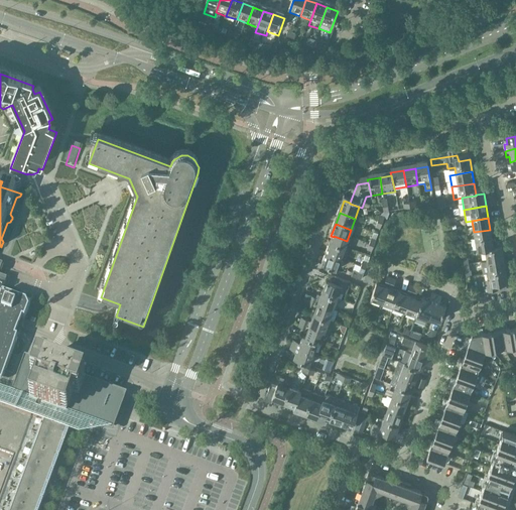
[(476,244),(492,241),(491,238),(493,238),(494,236),(493,234),(493,229),(490,230),(474,232),(476,244)]
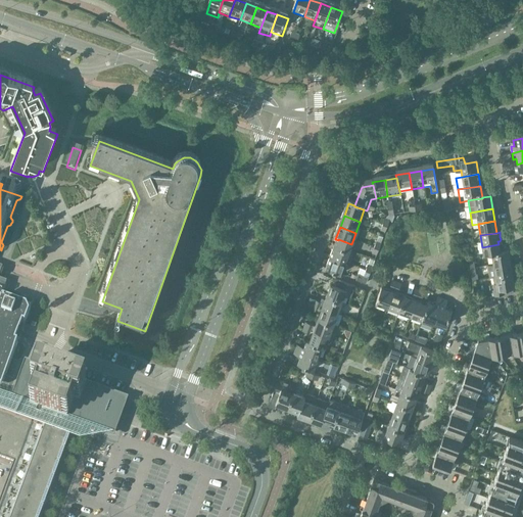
[(338,240),(334,251),(350,256),(354,245),(351,244),(338,239),(338,240)]
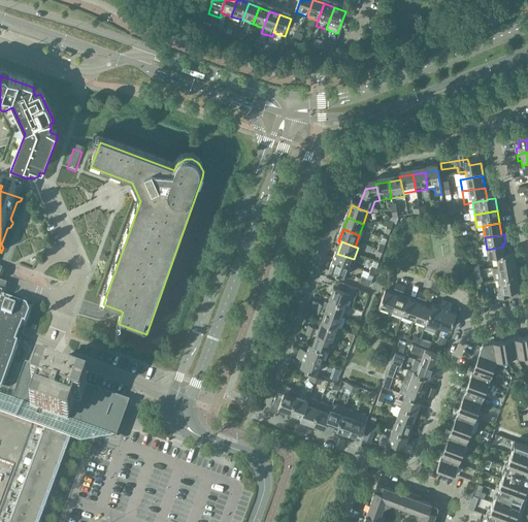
[(505,259),(514,258),(516,257),(515,253),(507,254),(507,252),(505,250),(503,251),(503,247),(487,250),(489,263),(497,261),(505,259)]
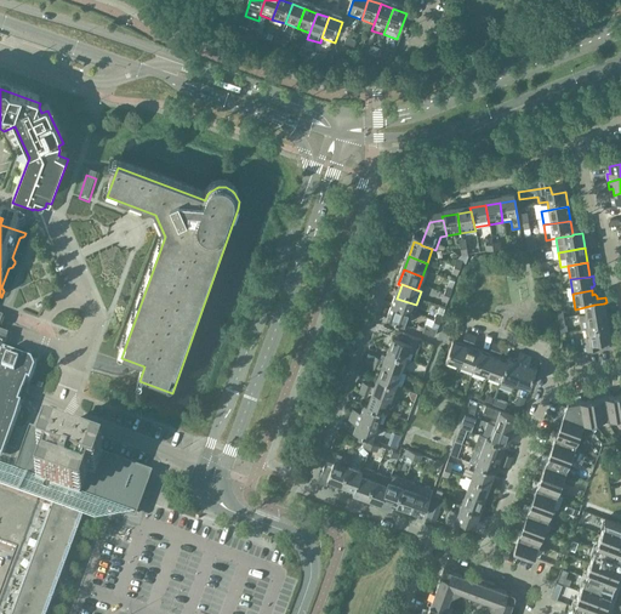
[(397,299),(392,312),(410,319),(416,305),(397,299)]
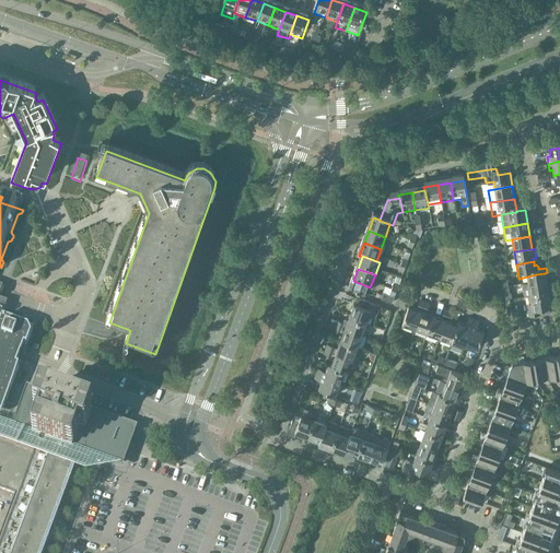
[(529,290),(547,286),(545,273),(536,274),(527,277),(529,290)]
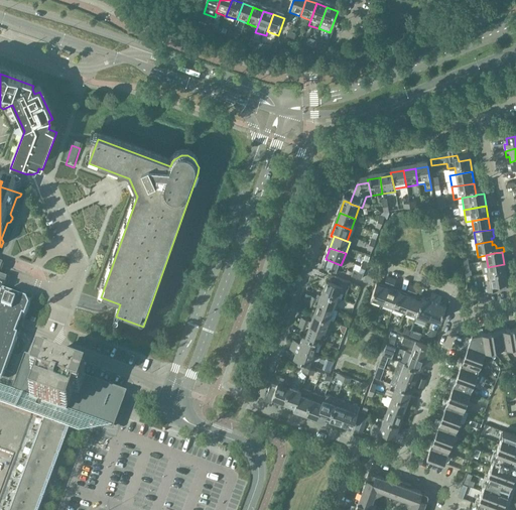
[(341,265),(326,259),(321,271),(337,276),(341,265)]
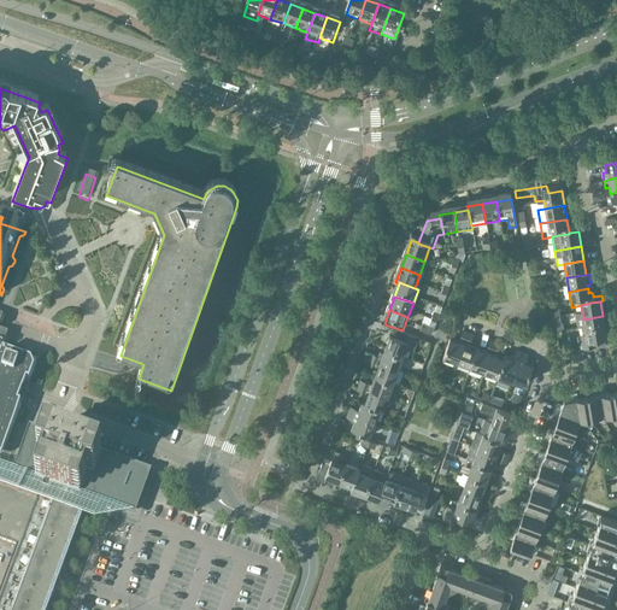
[(605,330),(603,316),(583,320),(577,320),(580,334),(582,334),(605,330)]
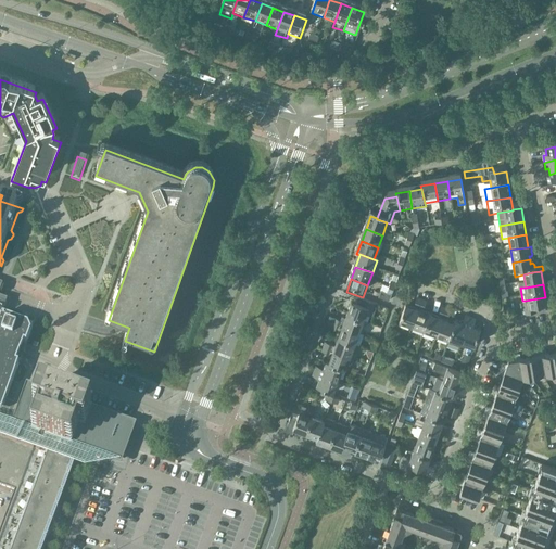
[(394,295),(389,293),(387,299),(381,297),(379,304),(389,307),(394,295)]
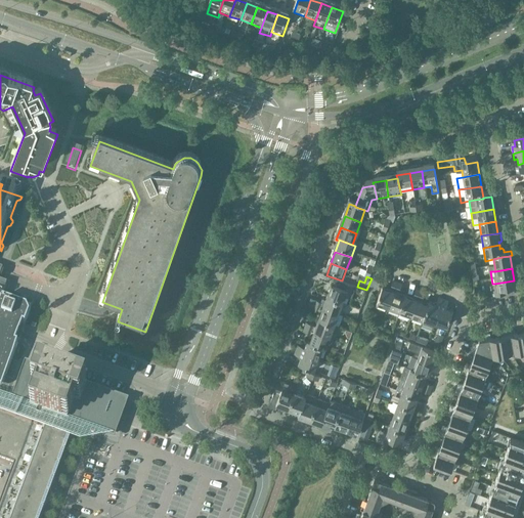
[(516,293),(514,281),(494,284),(495,291),(491,291),(493,303),(506,301),(505,295),(516,293)]
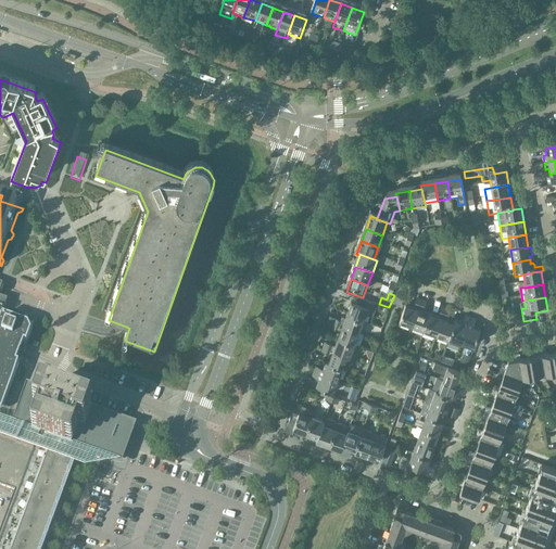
[(352,308),(348,320),(364,327),(366,320),(374,322),(378,310),(355,302),(353,308),(352,308)]
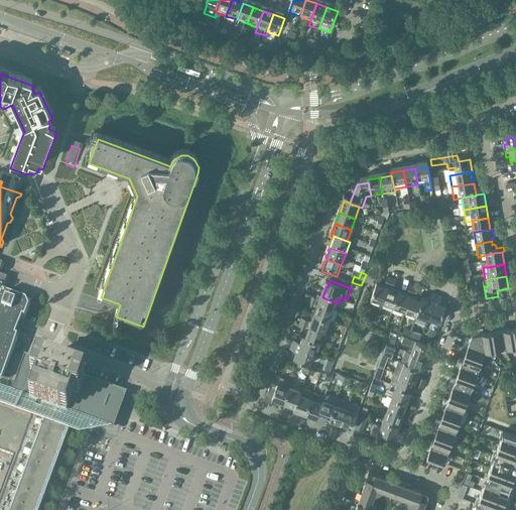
[(371,304),(382,308),(388,293),(376,289),(371,304)]
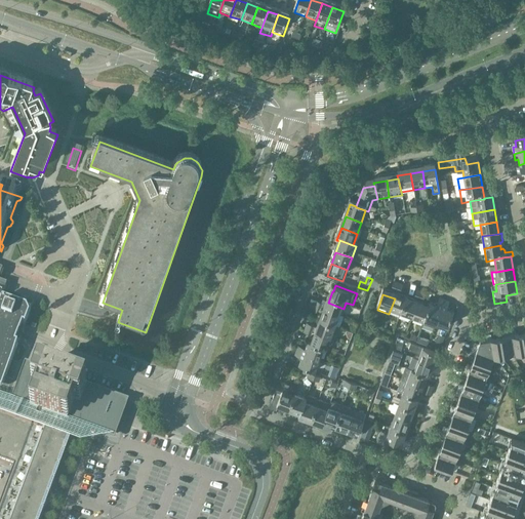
[(389,314),(401,318),(406,303),(395,298),(389,314)]
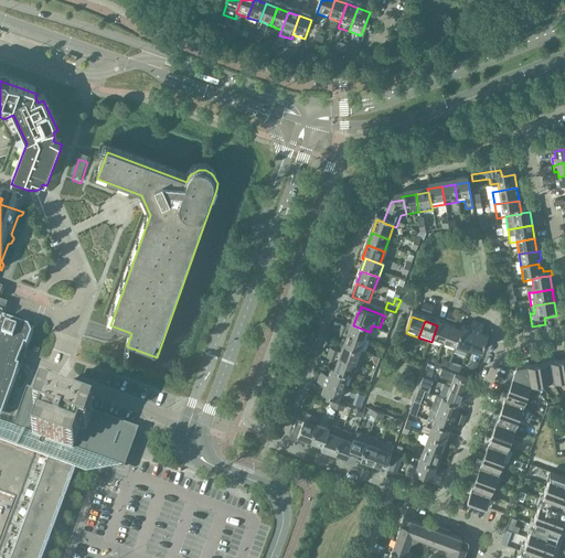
[(370,332),(353,325),(351,330),(348,329),(347,332),(334,328),(332,332),(365,344),(370,332)]
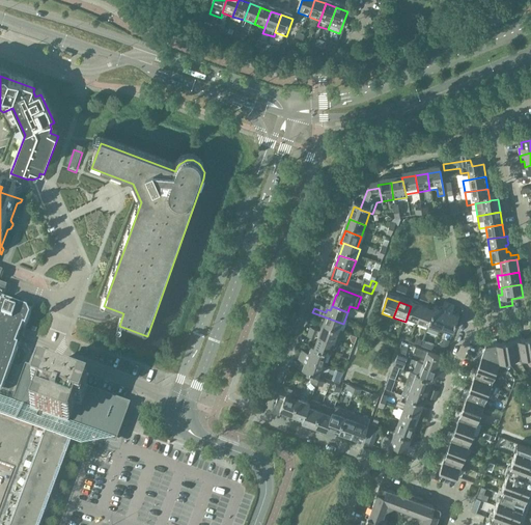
[(406,322),(417,326),(423,310),(411,306),(406,322)]
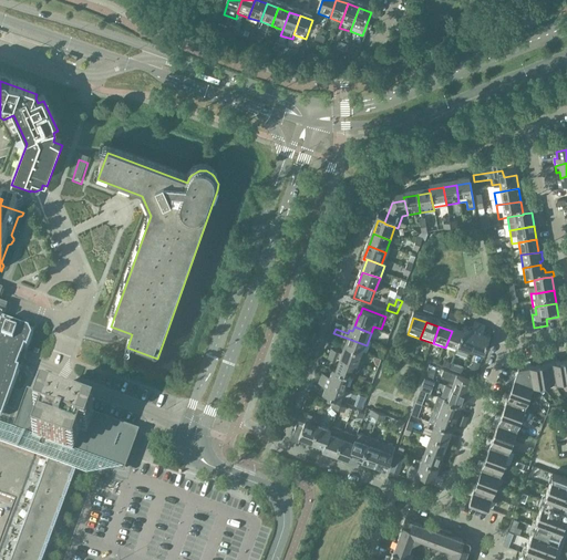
[(460,350),(472,354),(481,330),(475,328),(472,335),(464,332),(463,335),(464,335),(459,350),(460,350)]
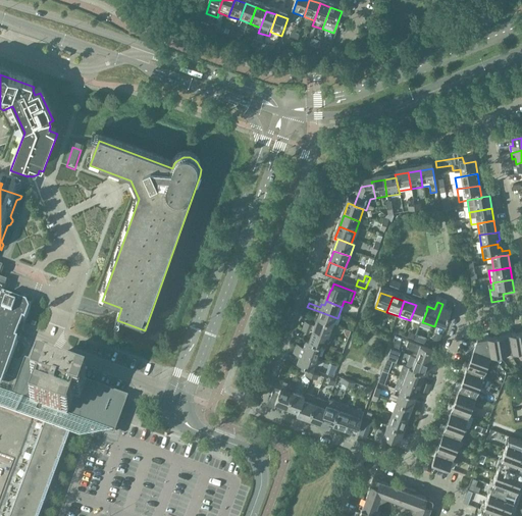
[(31,313),(2,303),(0,307),(0,392),(2,393),(17,349),(15,349),(22,328),(24,329),(31,313)]
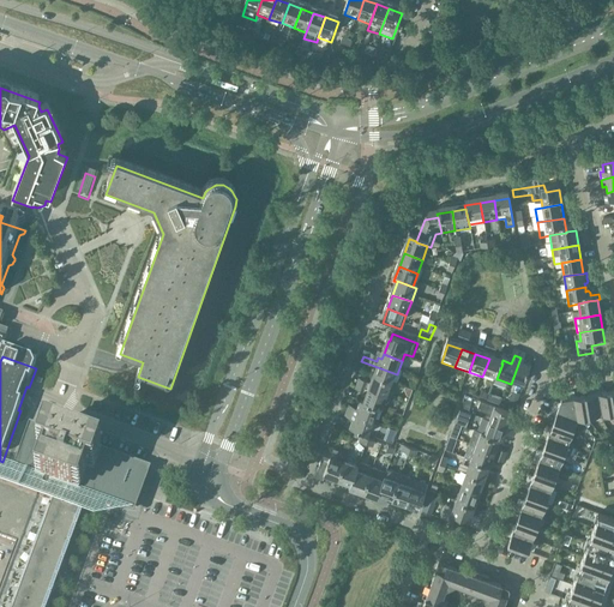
[(521,358),(511,384),(524,389),(531,371),(523,367),(525,360),(521,358)]
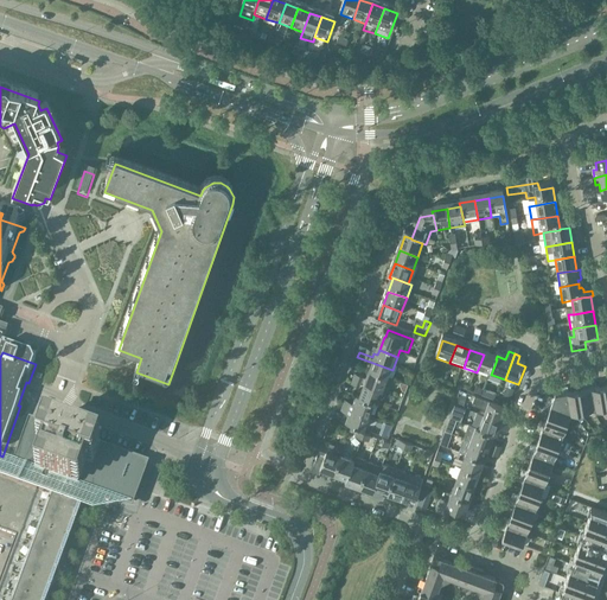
[(491,378),(492,375),(491,375),(497,359),(496,359),(484,355),(477,372),(491,378)]
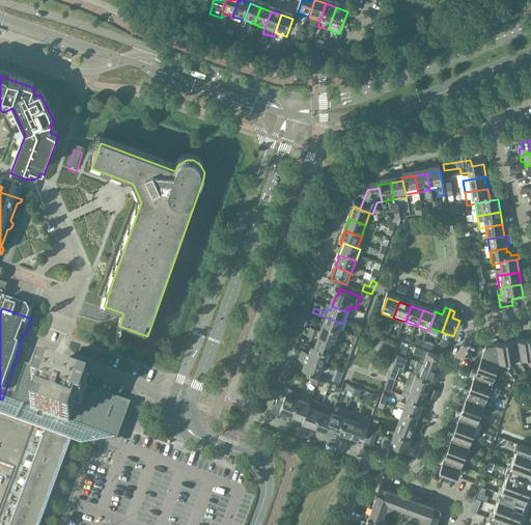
[(343,324),(312,312),(311,318),(322,322),(320,325),(325,326),(323,330),(339,336),(343,324)]
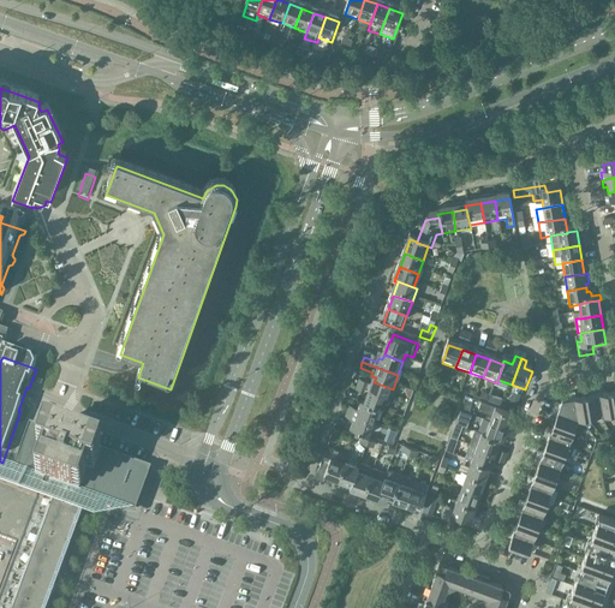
[(374,382),(369,395),(387,403),(394,405),(399,392),(393,389),(374,382)]
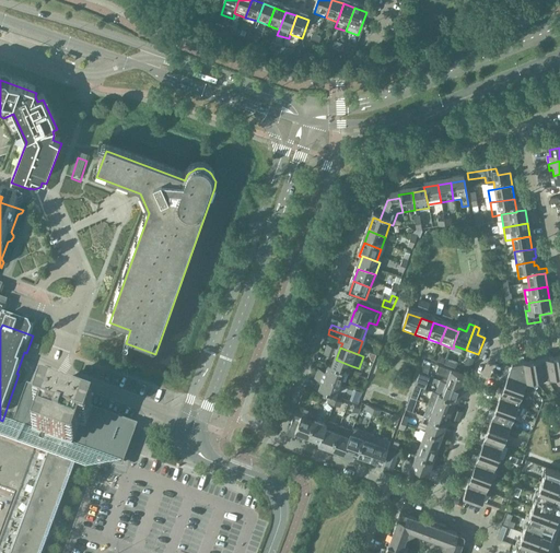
[(550,359),(544,360),(548,384),(559,383),(557,363),(550,363),(550,359)]
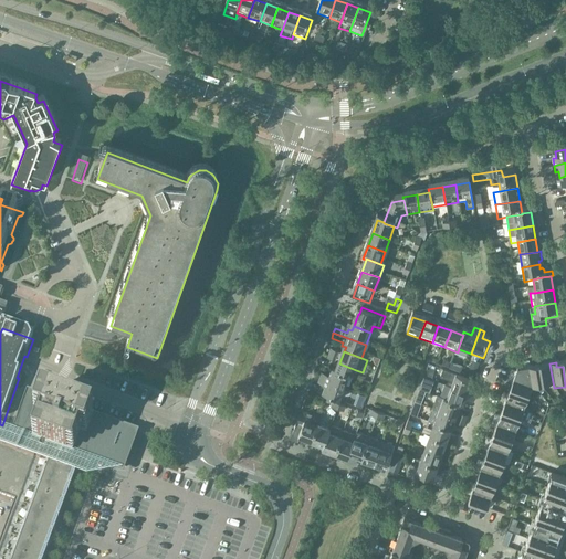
[(339,364),(335,376),(348,381),(352,382),(356,370),(339,364)]
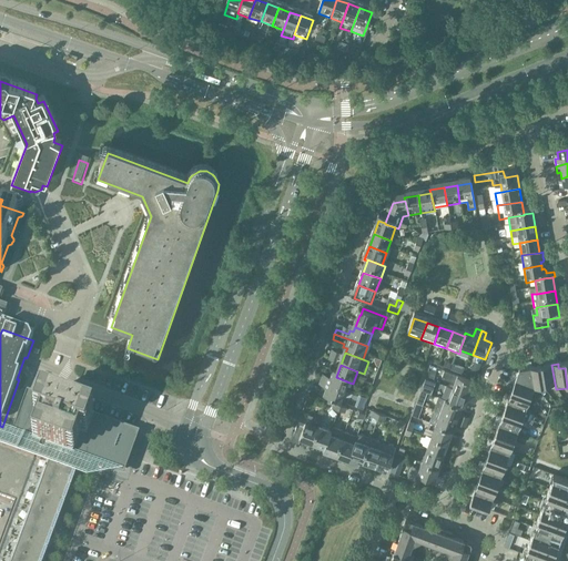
[(546,370),(540,371),(544,391),(556,389),(551,365),(546,366),(546,370)]
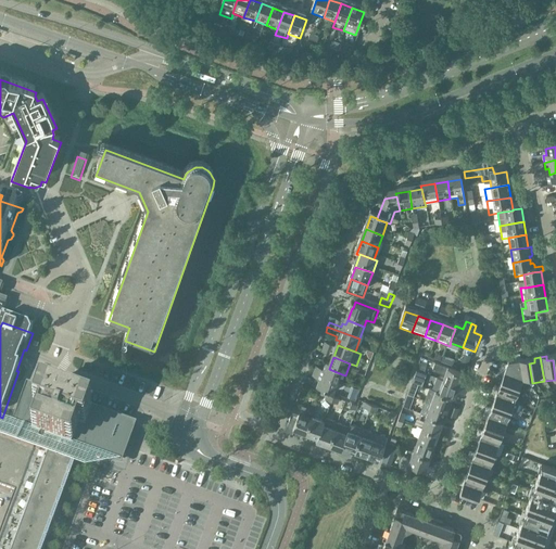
[(503,369),(501,375),(523,383),(523,385),(532,383),(529,364),(521,366),(520,360),(514,361),(515,367),(508,368),(507,371),(503,369)]
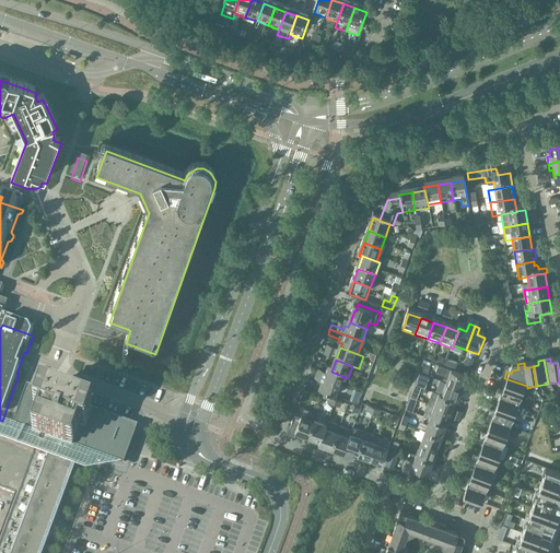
[(318,375),(316,380),(340,389),(345,377),(331,372),(328,371),(326,378),(318,375)]
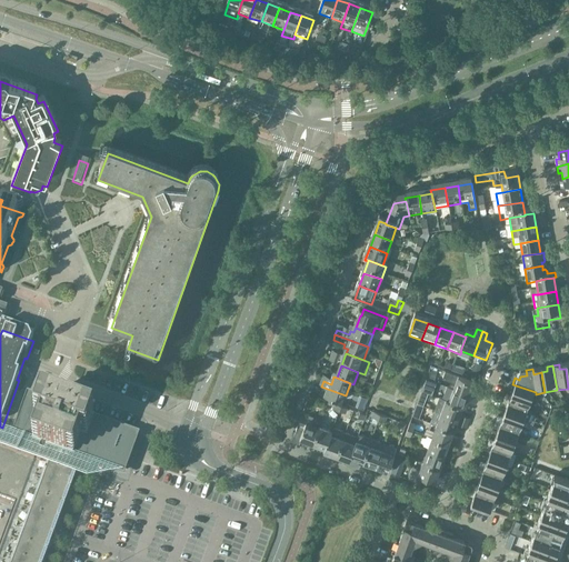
[(456,390),(453,395),(478,404),(480,399),(472,397),(476,389),(446,378),(442,385),(456,390)]
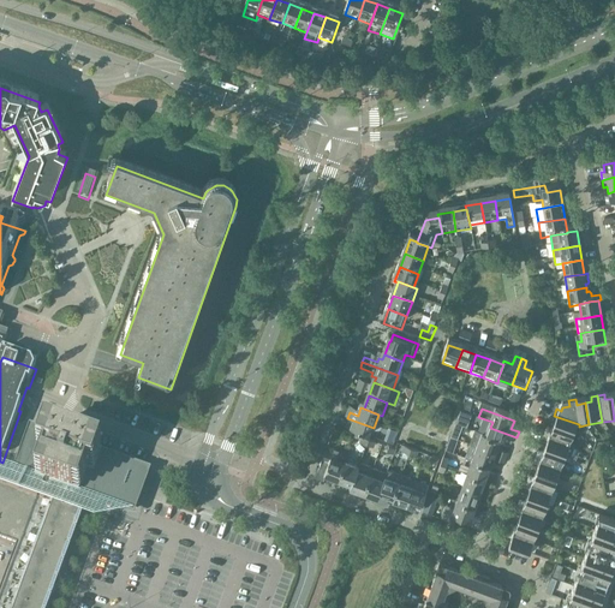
[(556,423),(554,429),(574,436),(579,427),(579,424),(554,416),(551,422),(556,423)]
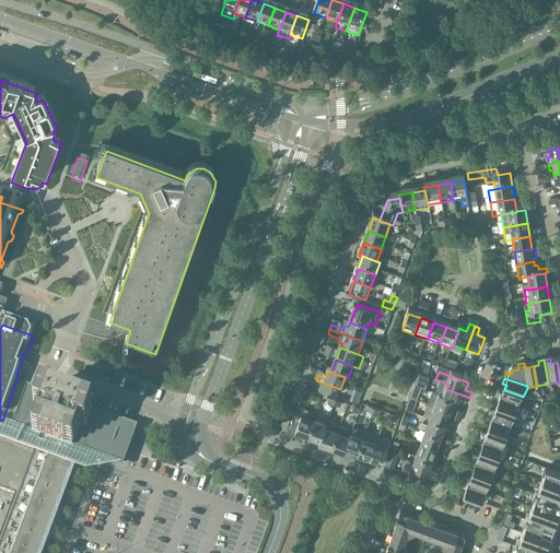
[(340,389),(316,380),(315,386),(322,388),(319,396),(336,402),(340,389)]
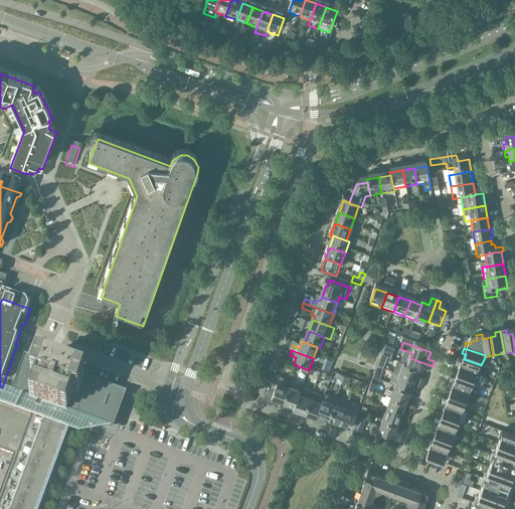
[(433,366),(410,358),(404,356),(400,367),(418,374),(421,375),(424,368),(431,371),(433,366)]
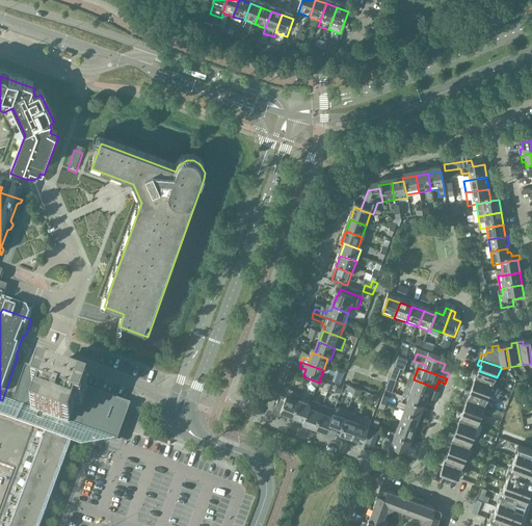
[(473,374),(471,380),(494,388),(497,377),(479,371),(478,376),(473,374)]
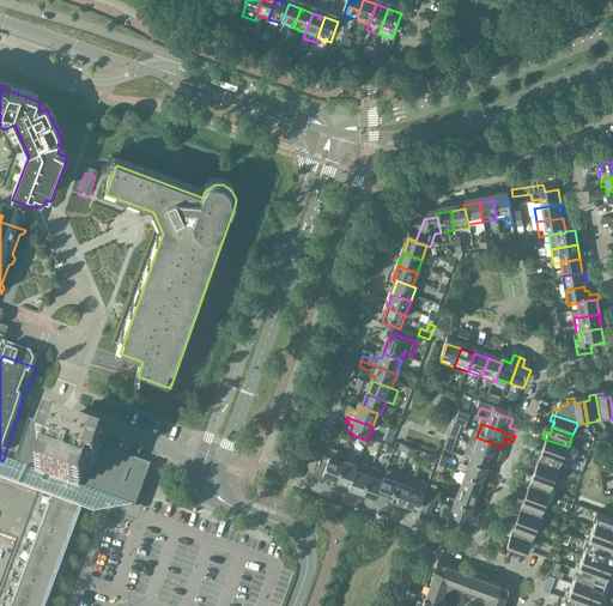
[(151,477),(29,431),(12,477),(134,521),(137,514),(151,477)]
